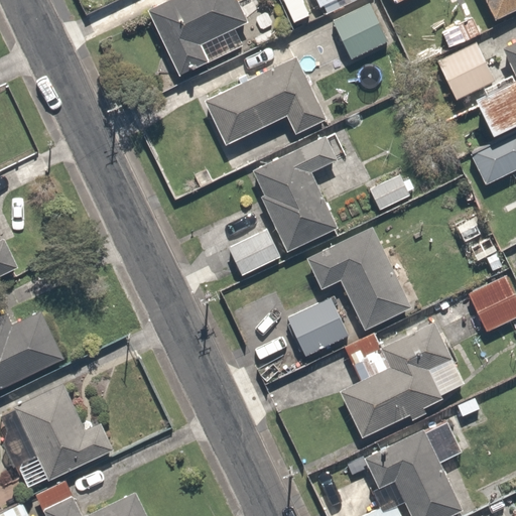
[(246,21),(235,0),(166,0),(147,10),(178,75),(242,44),(233,27),(246,21)]
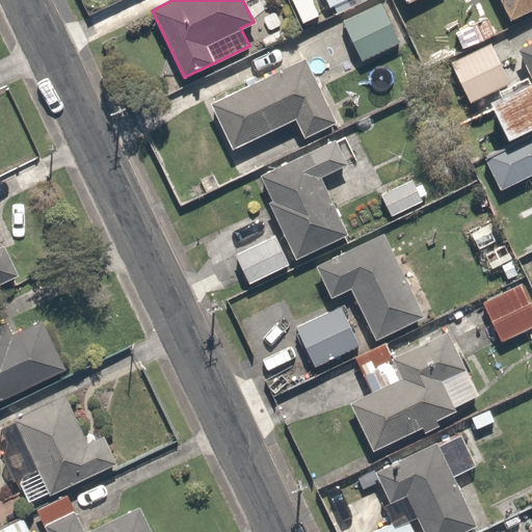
[(314,0),(319,11),(331,5),(336,15),(367,0),(314,0)]
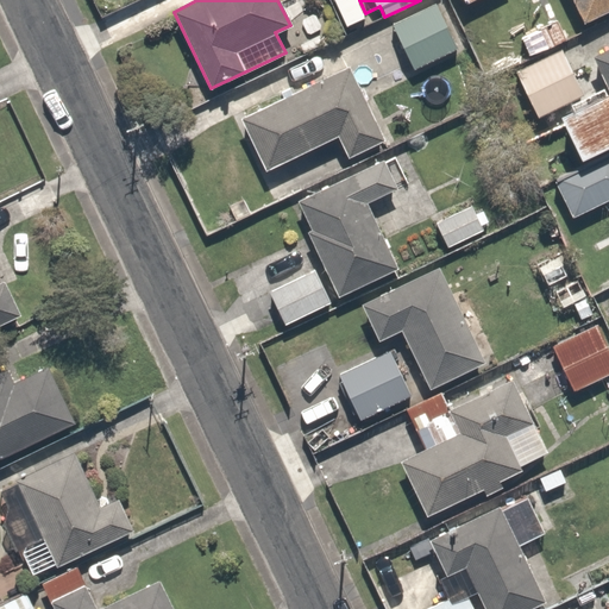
[(608,0),(571,0),(582,22),(608,8),(608,0)]
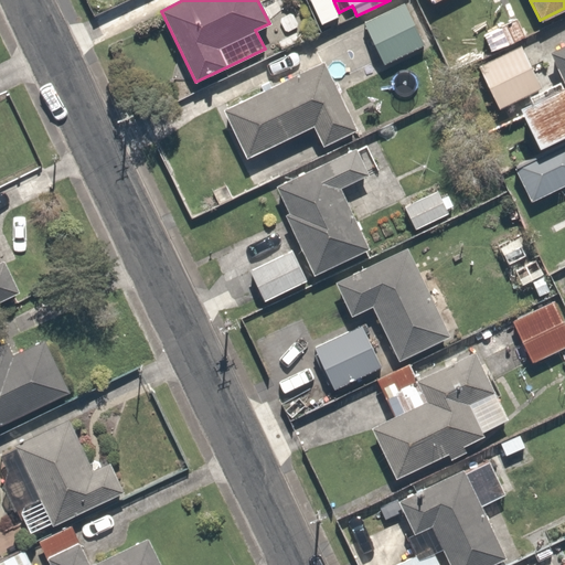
[(404,2),(364,23),(383,64),(425,44),(404,2)]
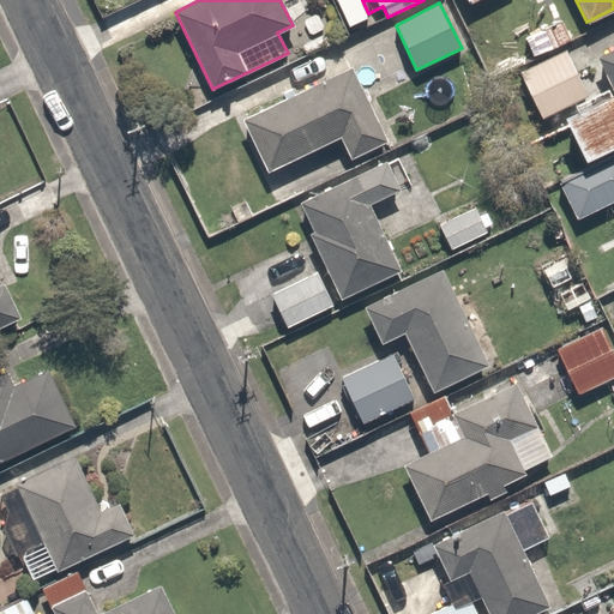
[(560,115),(582,160),(613,144),(613,47),(595,56),(609,83),(605,84),(607,89),(572,104),(575,109),(560,115)]
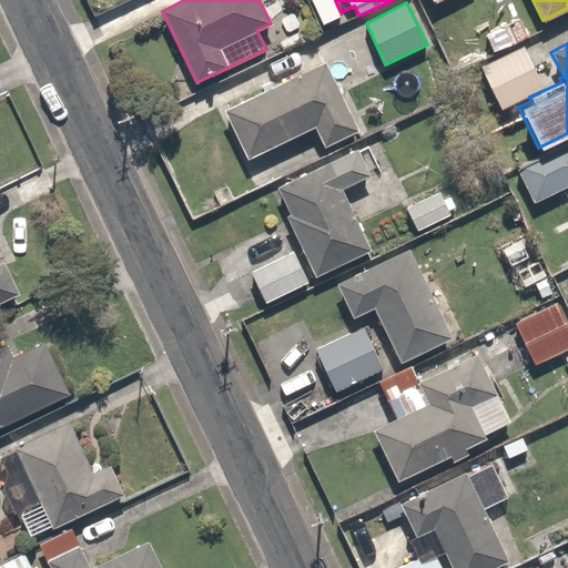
[(500,109),(544,88),(523,46),(480,67),(500,109)]
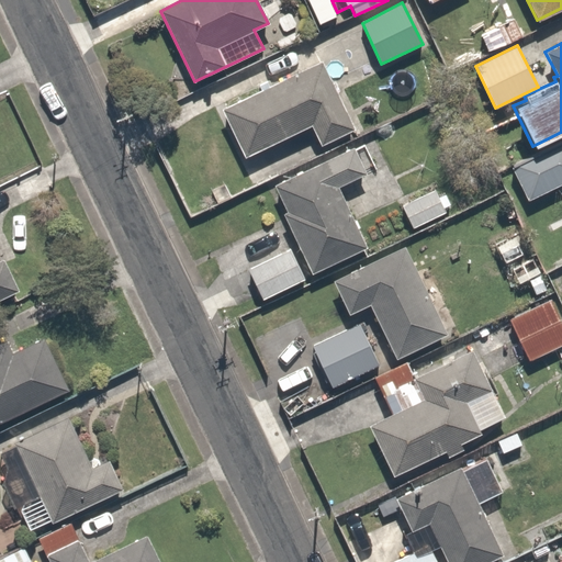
[(319,145),(355,128),(321,60),(222,108),(244,157),(310,125),(319,145)]
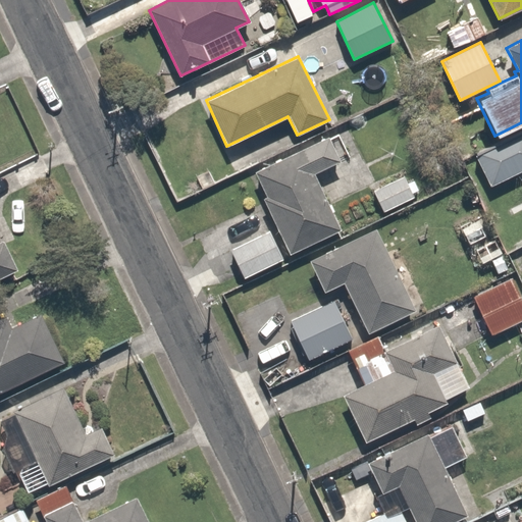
[(521,131),(474,155),(489,188),(521,170),(521,131)]
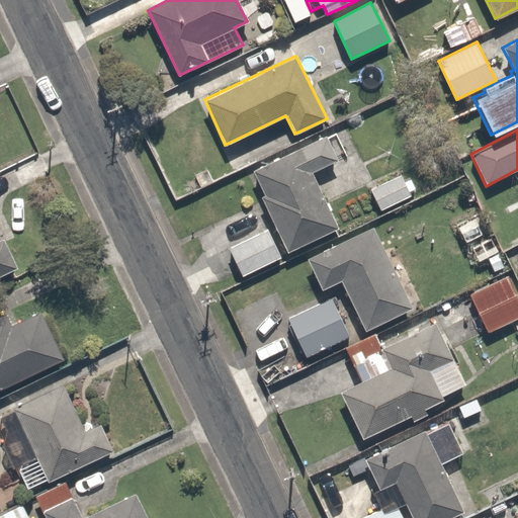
[(287,250),(338,227),(311,172),(337,160),(326,135),(251,170),(264,194),(260,196),(287,250)]
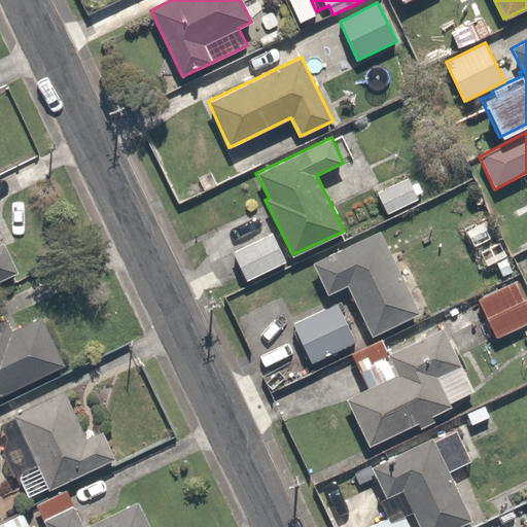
[(386,214),(418,199),(408,177),(375,191),(386,214)]
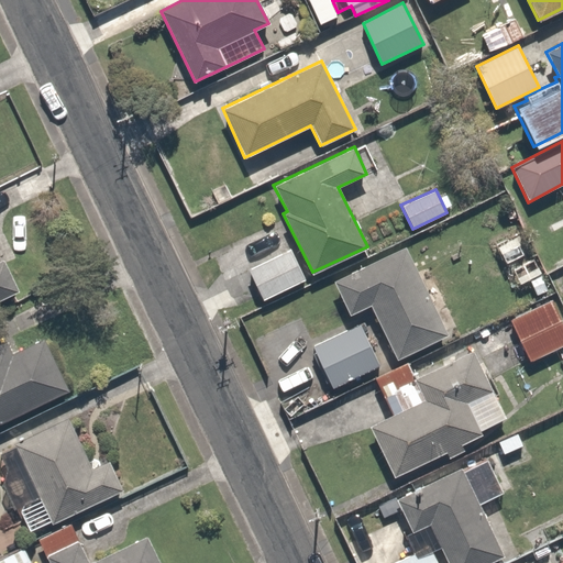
[(518,274),(532,267),(521,243),(507,249),(518,274)]
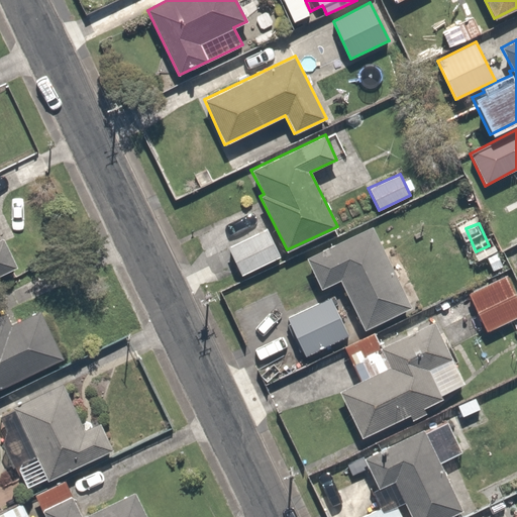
[(339,279),(364,328),(411,305),(371,226),(306,257),(320,288),(339,279)]
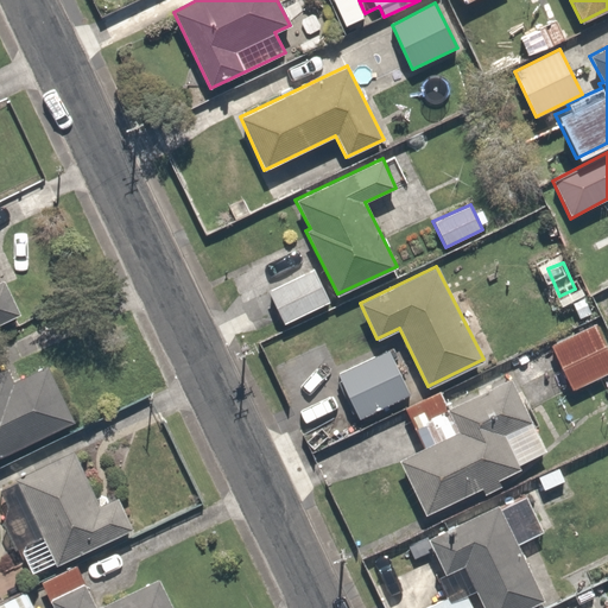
[(330,302),(314,268),(267,290),(283,323),(330,302)]
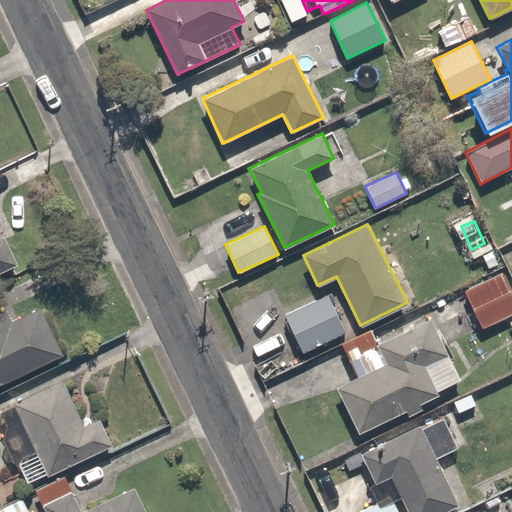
[(0,271),(17,264),(2,235),(0,236),(0,271)]
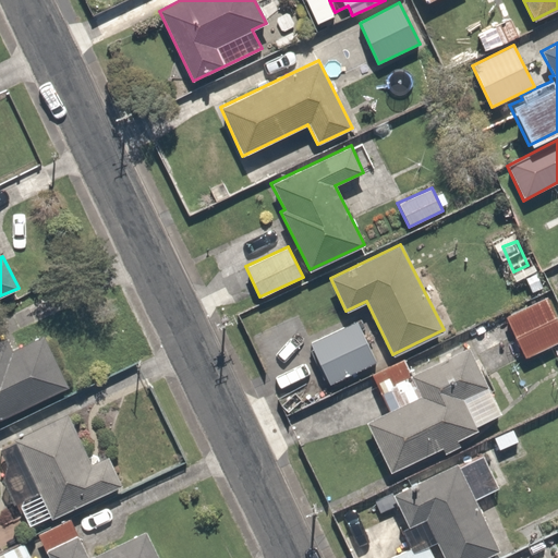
[(543,287),(536,270),(524,275),(532,292),(543,287)]
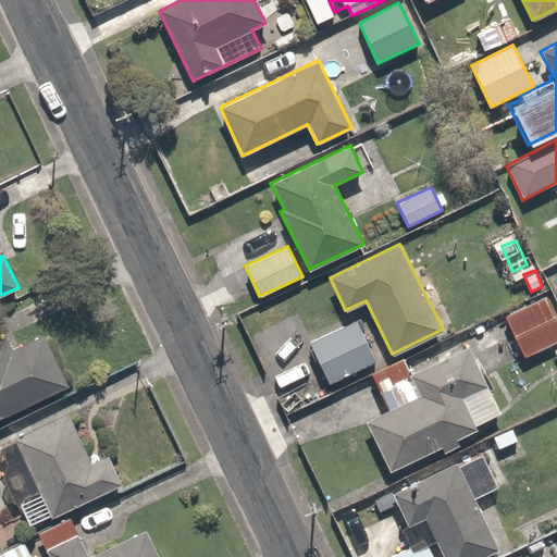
[(556,339),(556,318),(546,295),(504,316),(524,357),(556,339)]
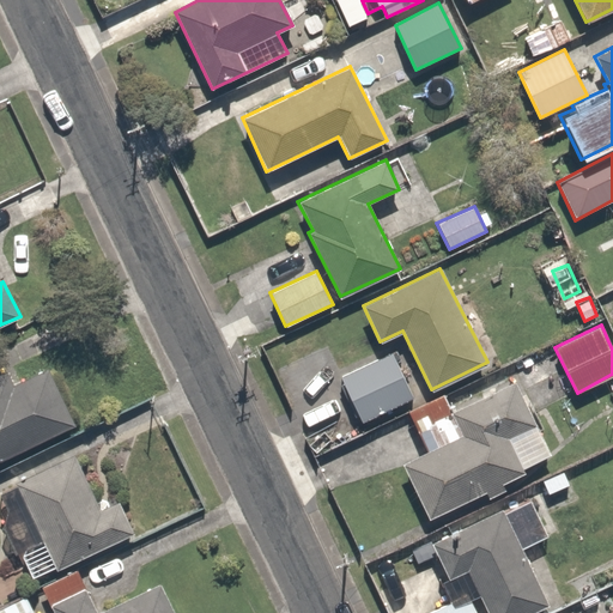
[(414,396),(393,352),(340,377),(362,422),(414,396)]
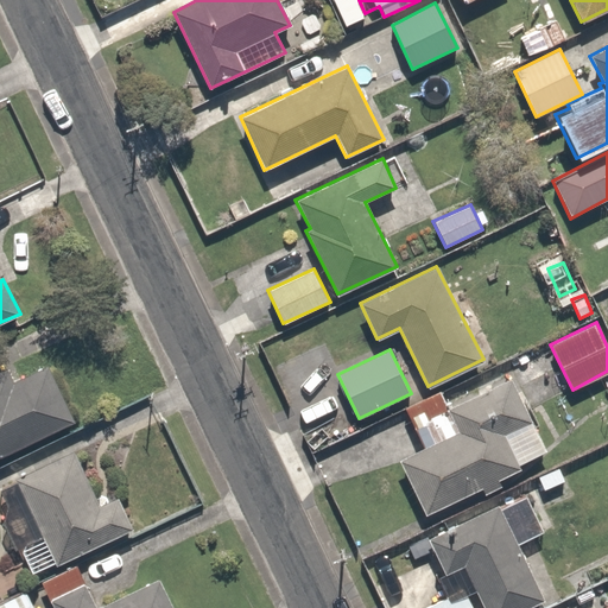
[(6,367),(0,369),(0,454),(73,419),(46,365),(13,381),(6,367)]
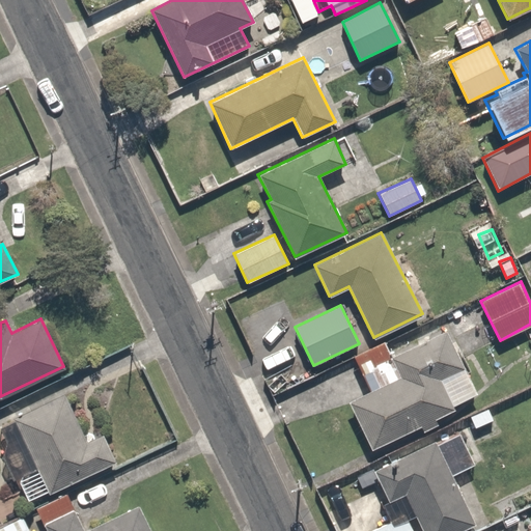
[(464,367),(446,329),(391,356),(400,375),(369,390),(346,400),(370,448),(419,424),(423,431),(438,424),(436,418),(455,409),(440,379),(464,367)]
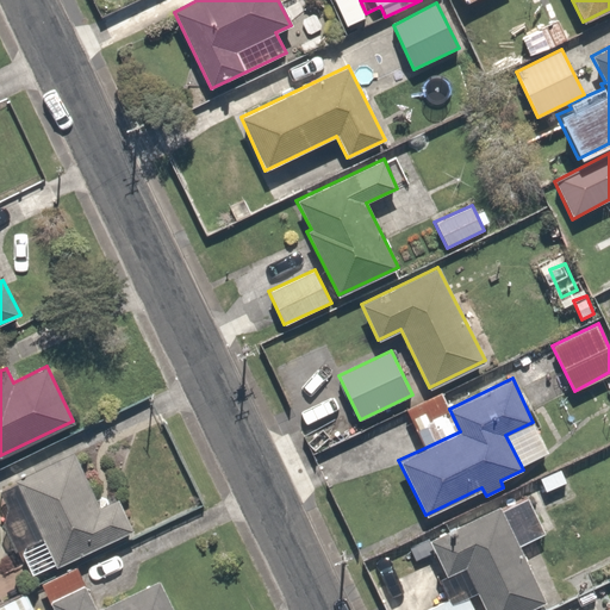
[(460,431),(449,409),(442,391),(405,408),(424,448),(460,431)]
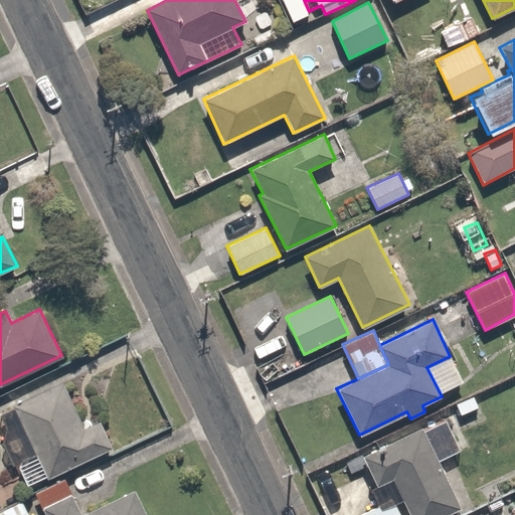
[(61,380),(12,403),(35,454),(20,460),(18,467),(27,485),(46,476),(47,478),(112,447),(100,419),(91,423),(89,420),(86,419),(83,419),(80,419),(61,380)]
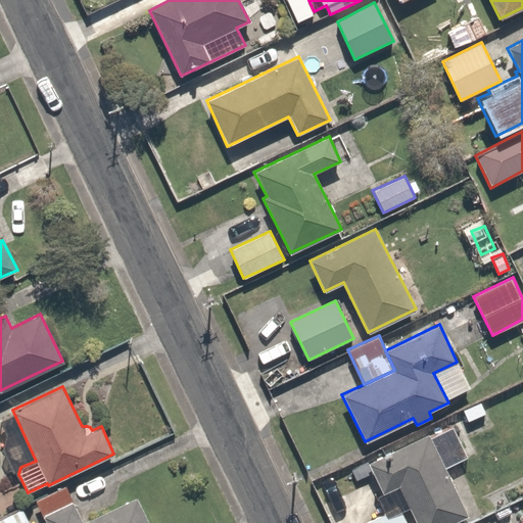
[(416,522),(449,522),(468,515),(444,467),(468,457),(453,425),(429,436),(428,432),(367,461),(383,492),(397,486),(416,522)]
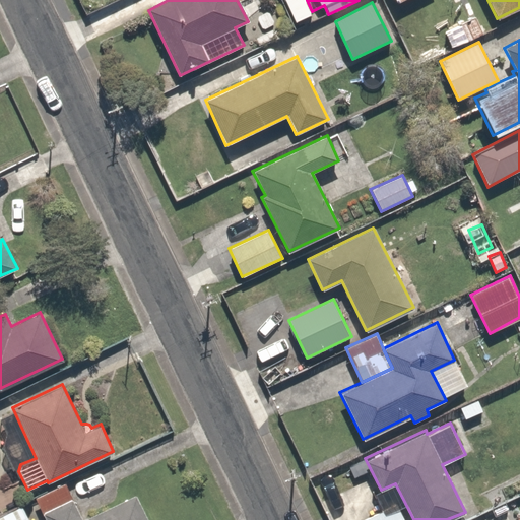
[(148,519),(135,493),(82,518),(65,481),(35,497),(46,519),(148,519)]
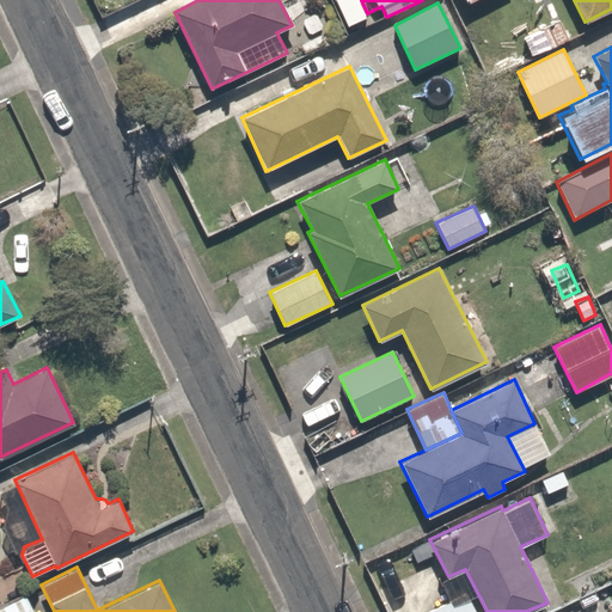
[(476,611),(466,592),(424,611),(476,611)]
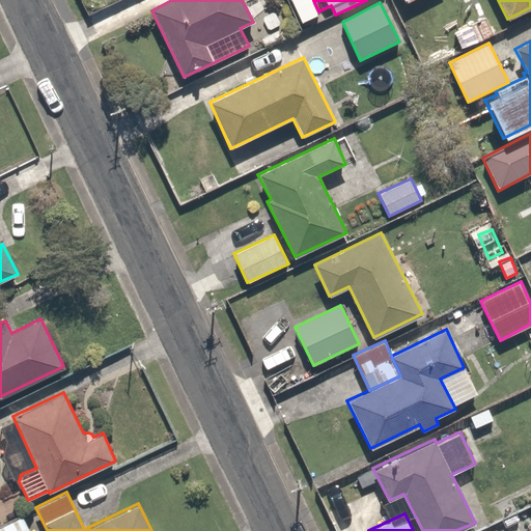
[(0,530),(29,530),(22,515),(0,526),(0,530)]
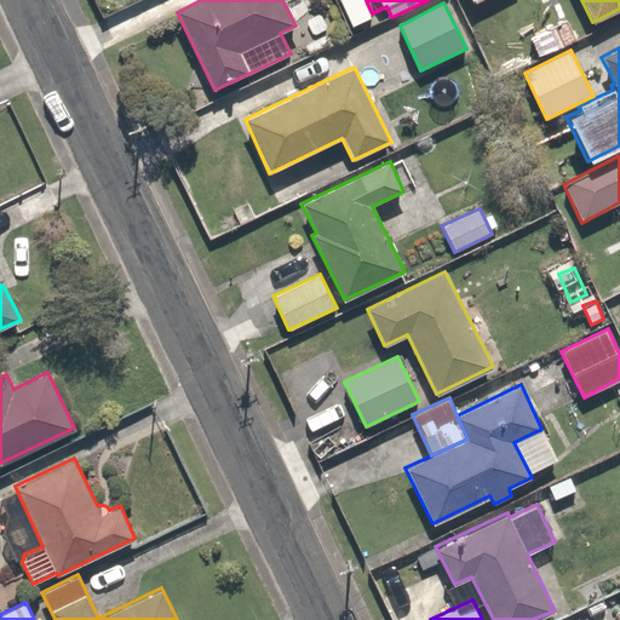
All buildings are outlined.
